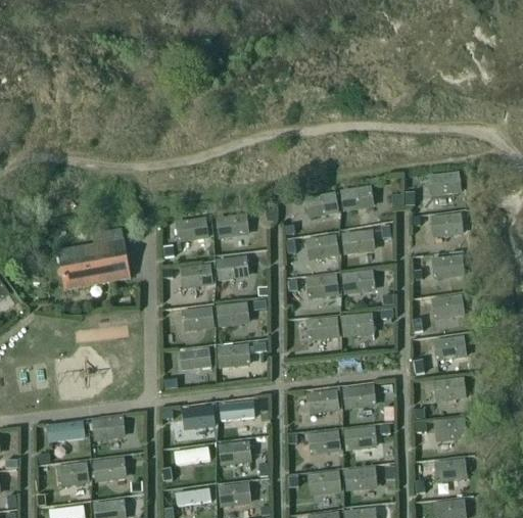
[(461,191),(459,170),(428,174),(430,195),(461,191)]
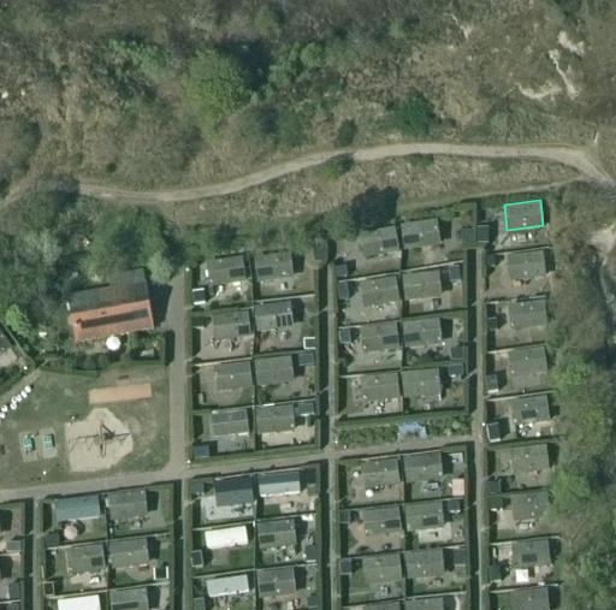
[(440,243),(437,217),(401,223),(404,249),(440,243)]
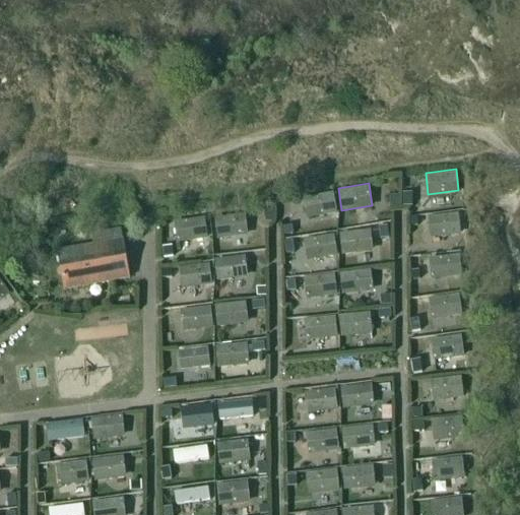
[(337,210),(333,189),(303,194),(307,215),(337,210)]
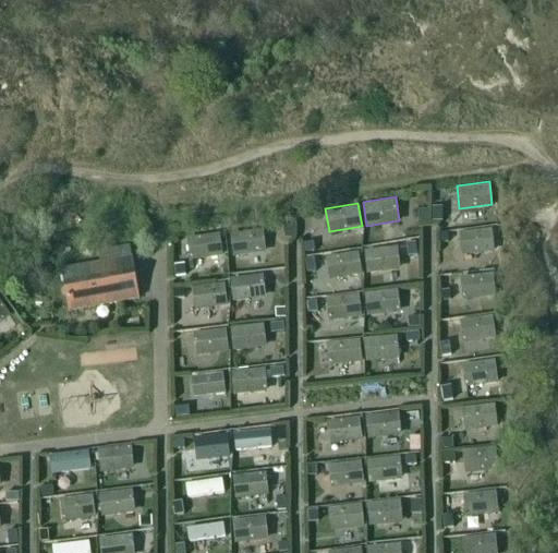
[(433,218),(443,218),(443,204),(433,204),(433,218)]
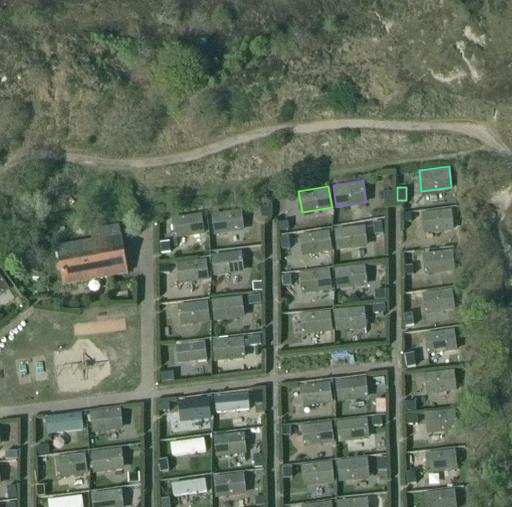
[(385,202),(393,201),(392,189),(384,190),(385,202)]
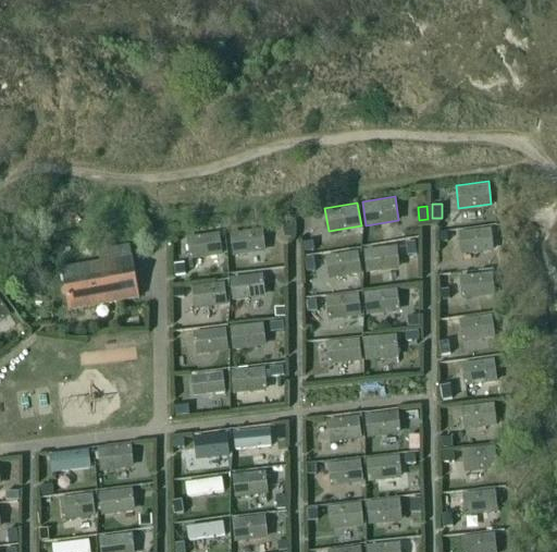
[(293,221),(283,222),(284,233),(294,232),(293,221)]
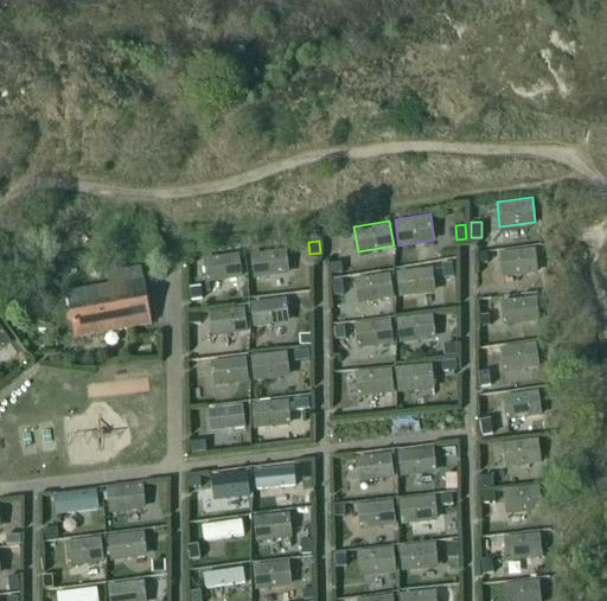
[(537,270),(535,245),(499,249),(502,274),(537,270)]
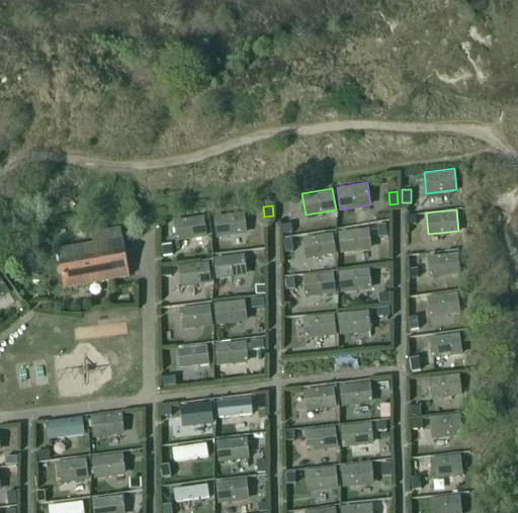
[(247,233),(244,210),(213,215),(217,237),(247,233)]
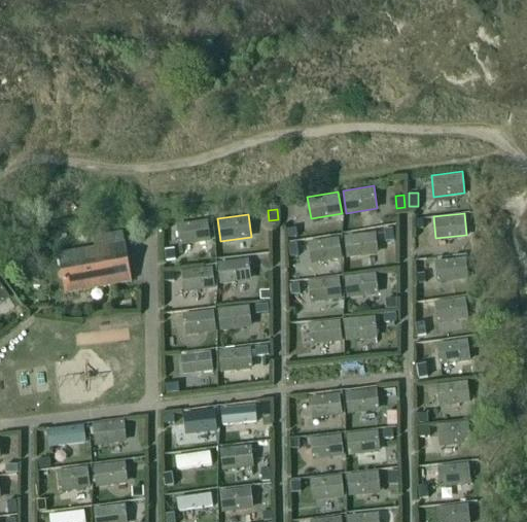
[(211,239),(208,217),(176,222),(179,244),(211,239)]
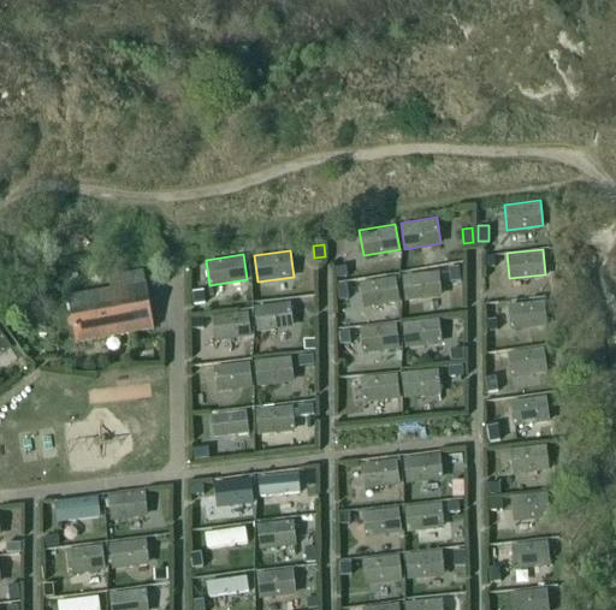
[(495,255),(485,255),(485,265),(495,265),(495,255)]
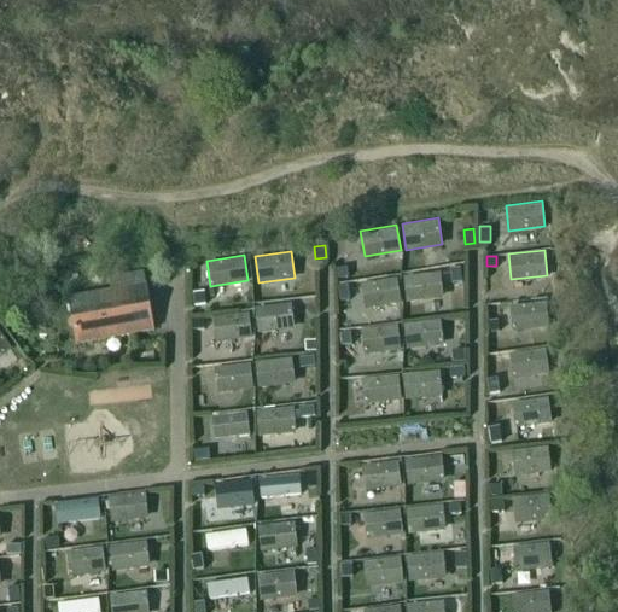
[(453,280),(462,279),(461,264),(452,266),(453,280)]
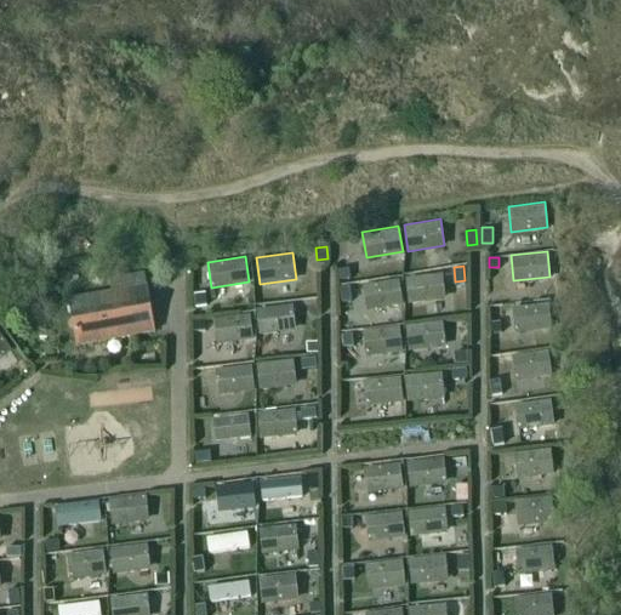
[(89,277),(92,294),(69,297),(77,342),(155,329),(144,267),(89,277)]
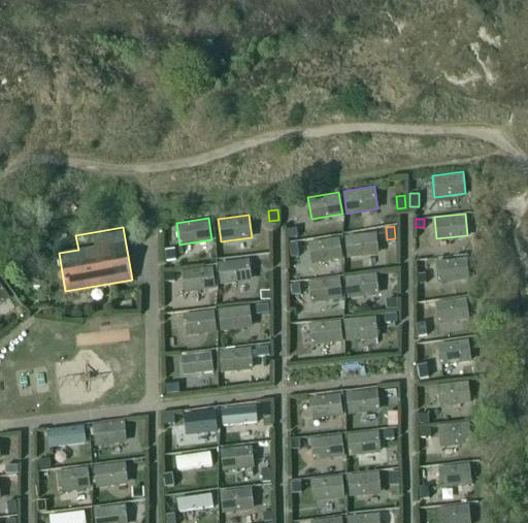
[(297,227),(289,228),(290,236),(298,235),(297,227)]
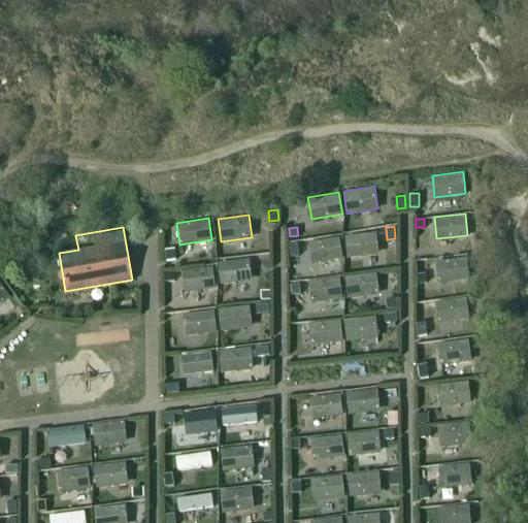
[(380,252),(375,229),(344,234),(348,257),(380,252)]
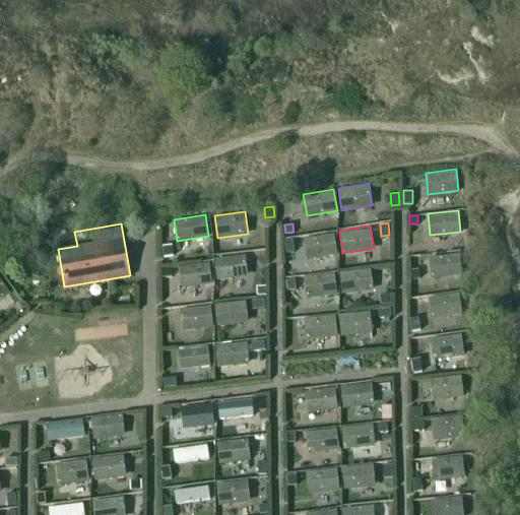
[(337,254),(334,232),(304,237),(307,258),(337,254)]
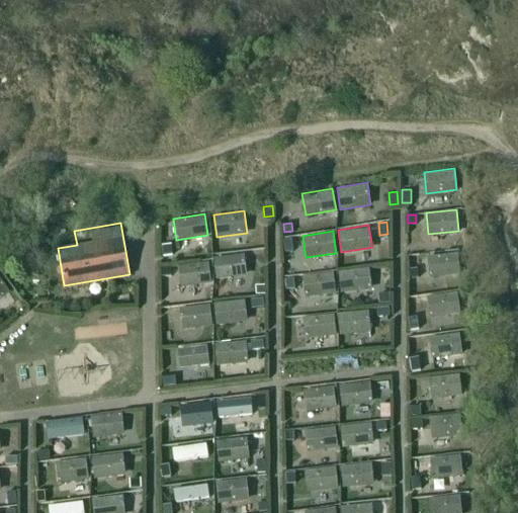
[(285,250),(293,249),(291,237),(283,238),(285,250)]
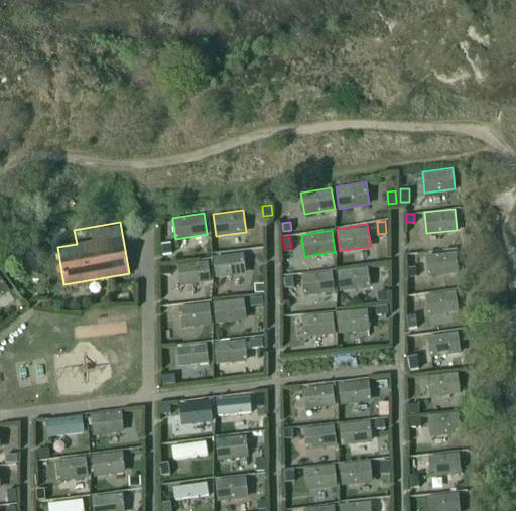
[(162,243),(163,253),(171,252),(170,242),(162,243)]
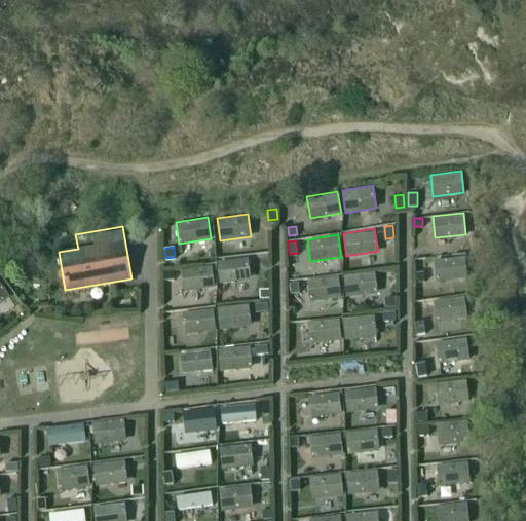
[(7,266),(21,263),(19,254),(5,257),(7,266)]
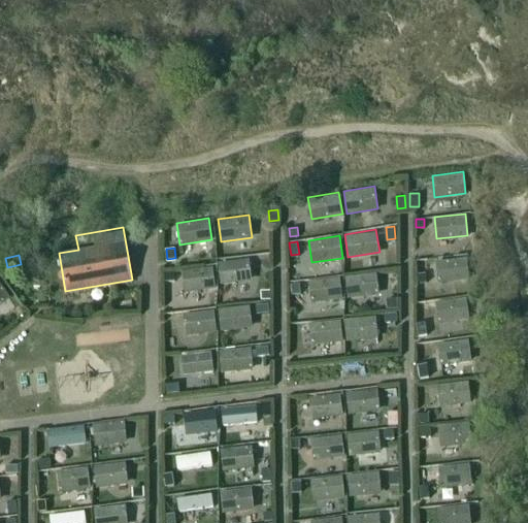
[(469,278),(466,256),(434,259),(437,282),(469,278)]
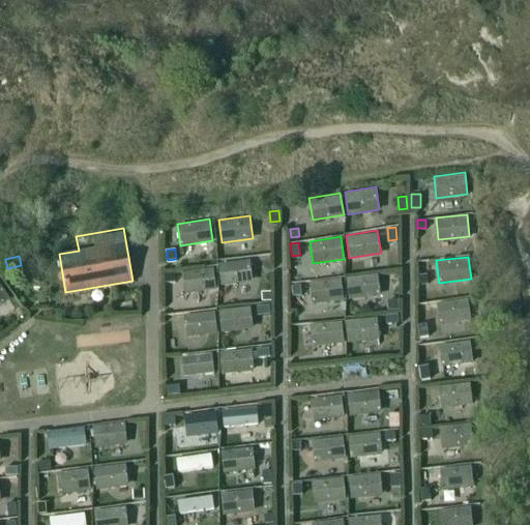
[(252,281),(249,258),(218,262),(222,284),(252,281)]
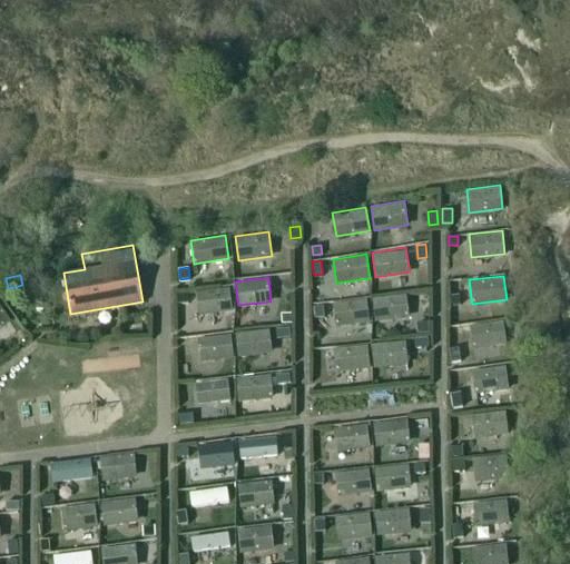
[(233,310),(229,286),(195,290),(198,315),(233,310)]
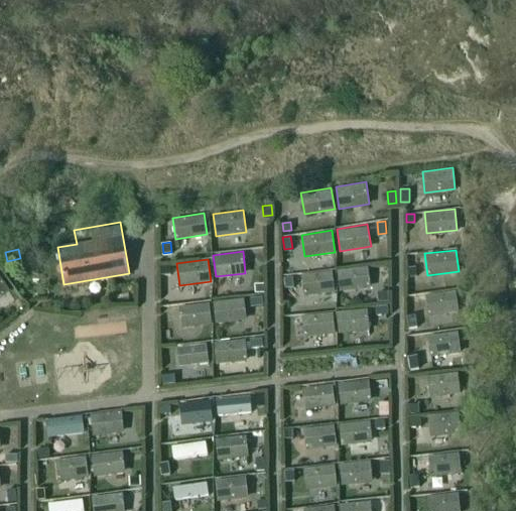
[(370,287),(367,264),(338,268),(340,290),(370,287)]
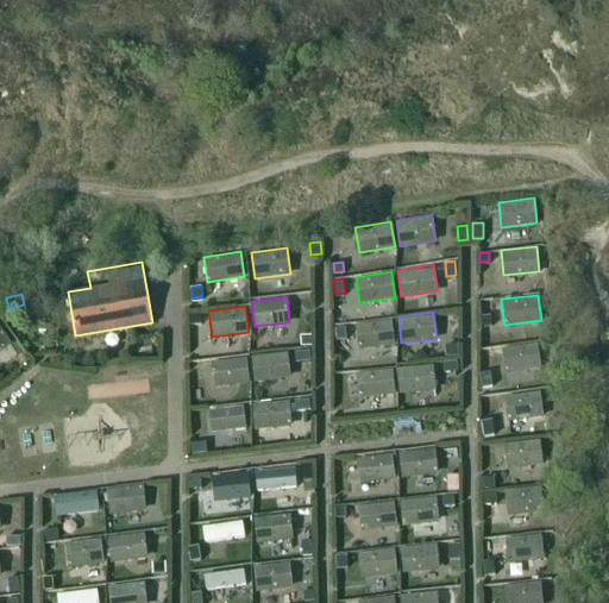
[(189,322),(201,322),(201,313),(189,313),(189,322)]
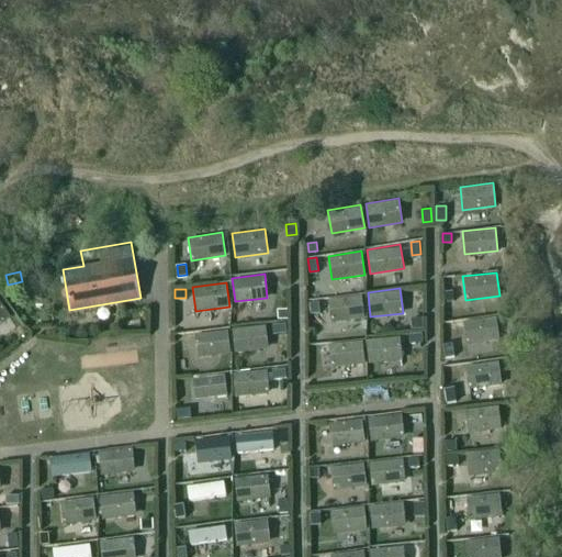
[(453,290),(445,291),(445,300),(454,299),(453,290)]
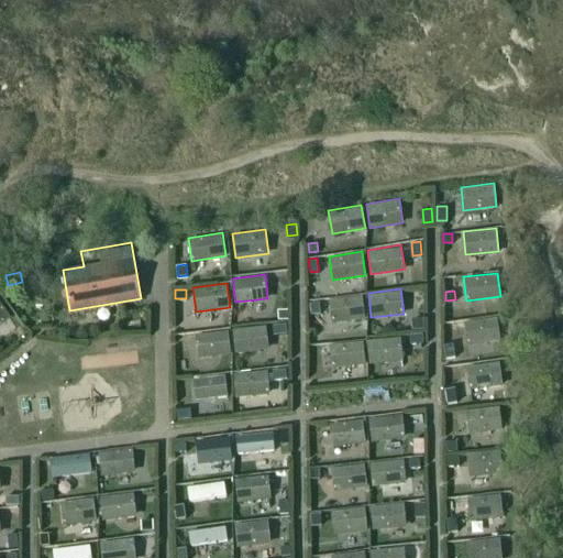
[(365,318),(363,294),(329,297),(331,321),(365,318)]
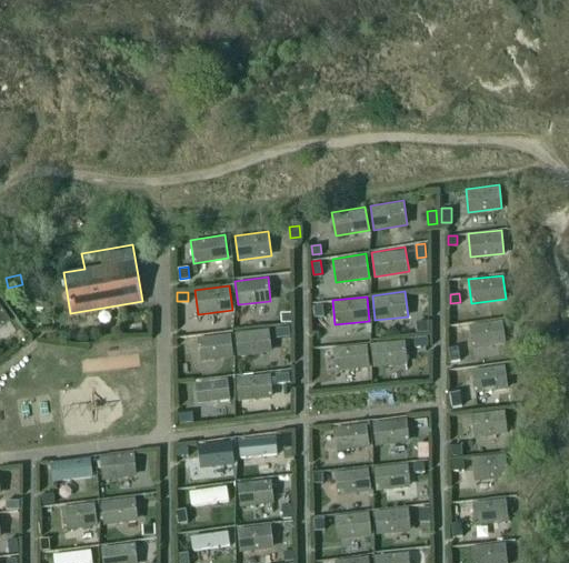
[(0,327),(12,319),(0,301),(0,327)]
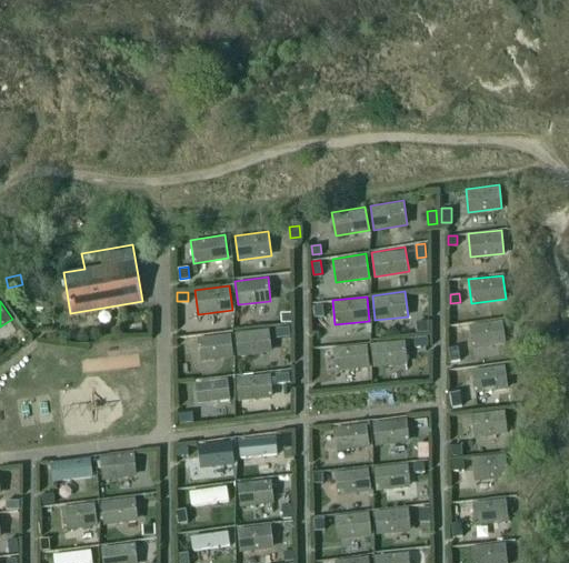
[(315,315),(323,314),(322,303),(313,304),(315,315)]
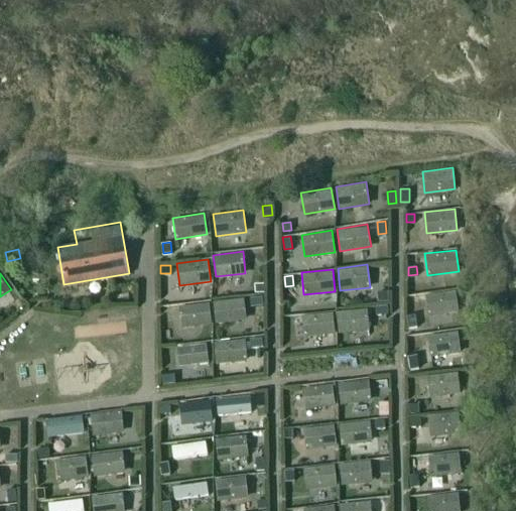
[(255,283),(255,291),(264,291),(264,283),(255,283)]
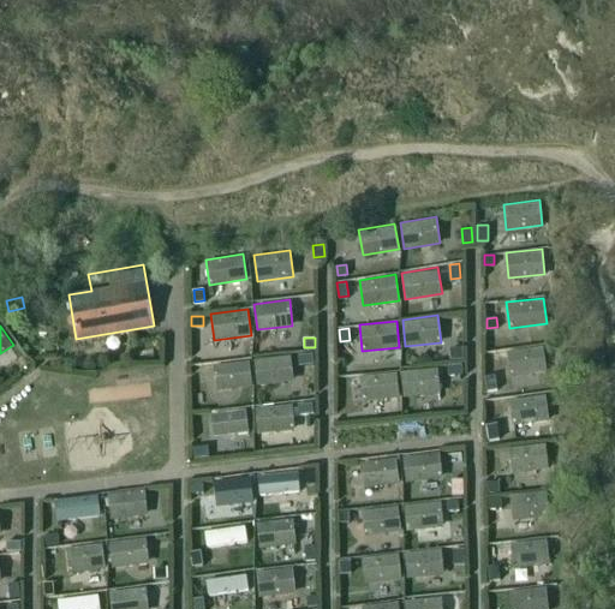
[(547,369),(543,345),(507,350),(511,375),(547,369)]
